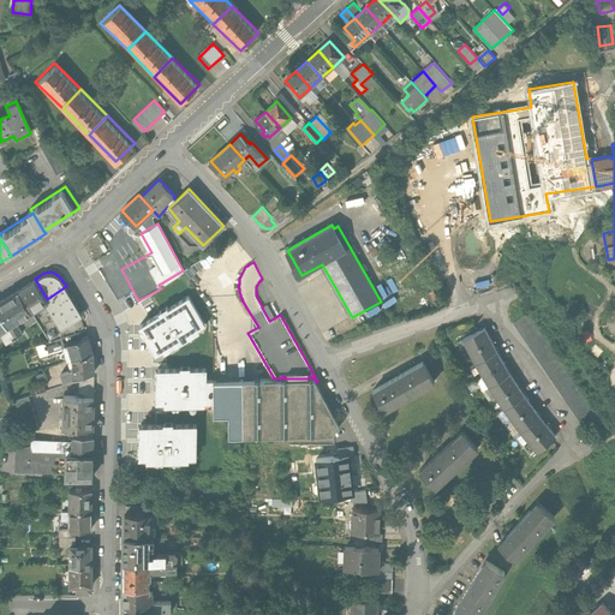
[(19,288),(31,309),(46,299),(47,299),(35,279),(19,288)]
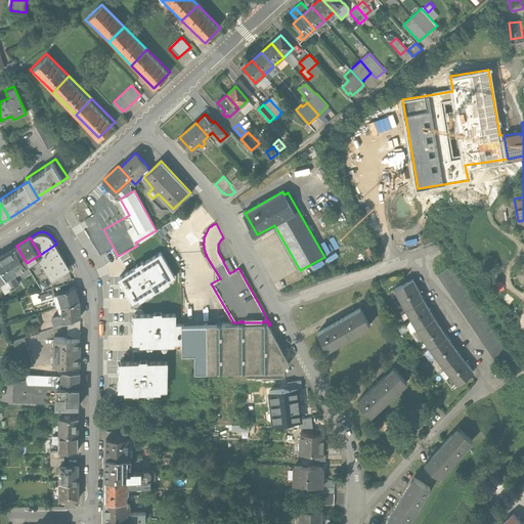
[(56,244),(40,255),(39,255),(43,261),(40,263),(42,266),(45,264),(53,278),(71,267),(56,244)]
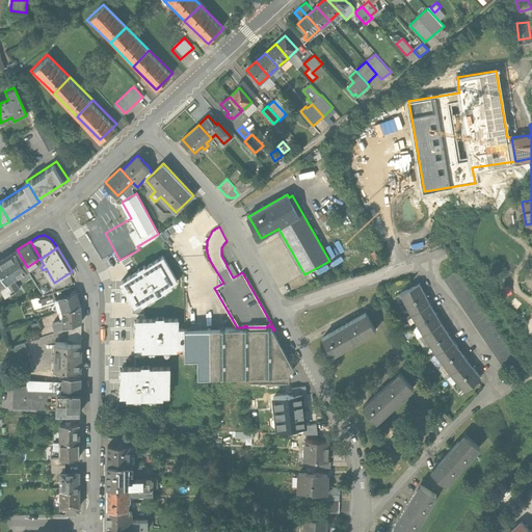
[(17,249),(0,259),(0,267),(14,289),(19,285),(16,278),(10,276),(19,272),(23,280),(32,274),(27,267),(17,249)]
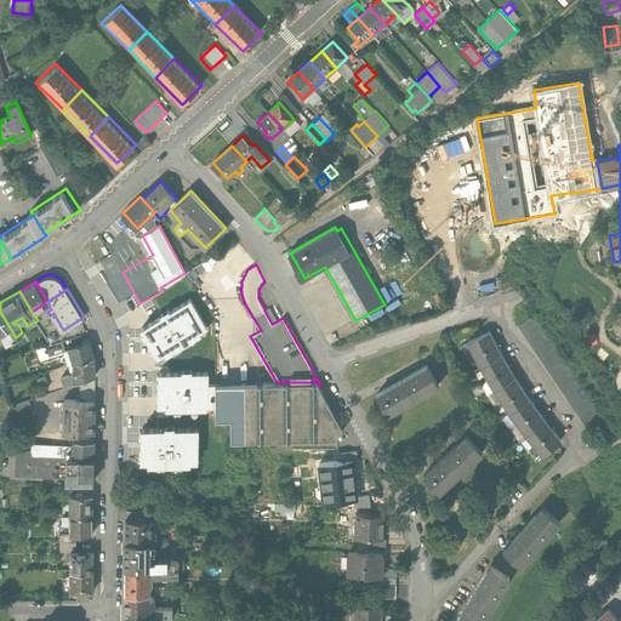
[(163,314),(142,326),(157,353),(165,349),(166,352),(199,332),(198,330),(205,325),(191,298),(170,311),(169,309),(161,313),(163,314)]
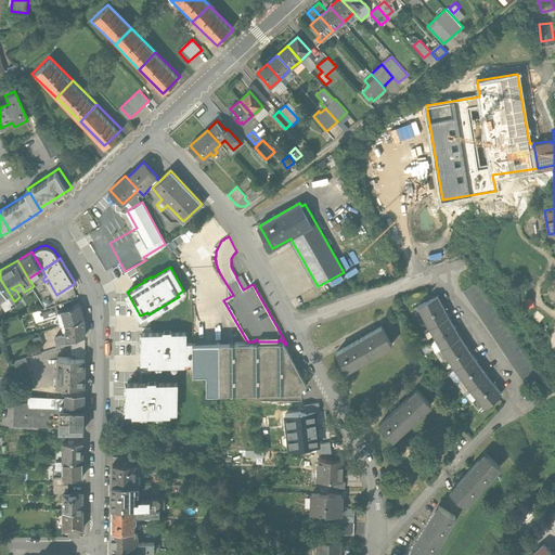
[(243,289),(247,287),(241,274),(236,276),(236,278),(243,289)]
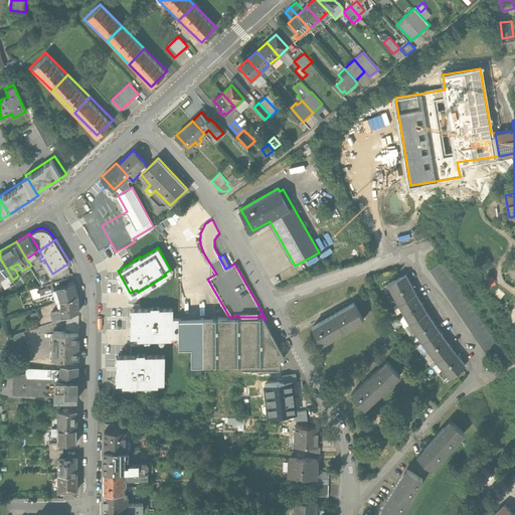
[(0,259),(0,274),(2,274),(2,278),(6,284),(13,280),(0,259)]
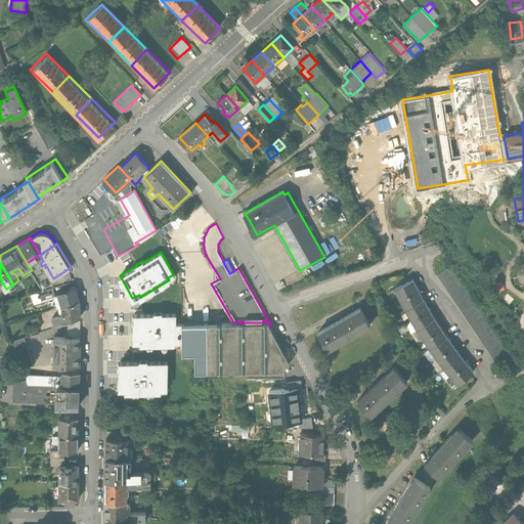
[(438,273),(467,316),(478,308),(449,266),(438,273)]
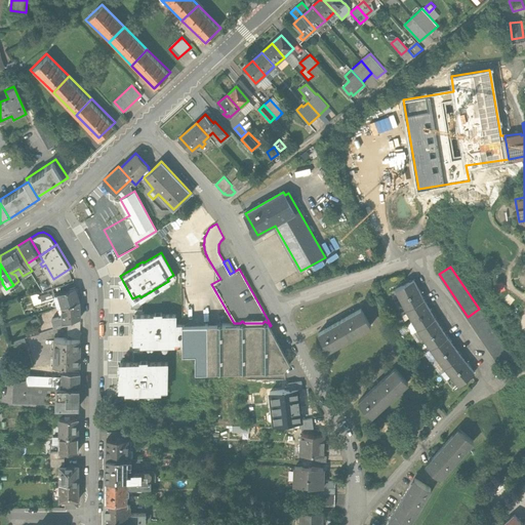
[(418,288),(413,279),(395,287),(401,298),(418,288)]
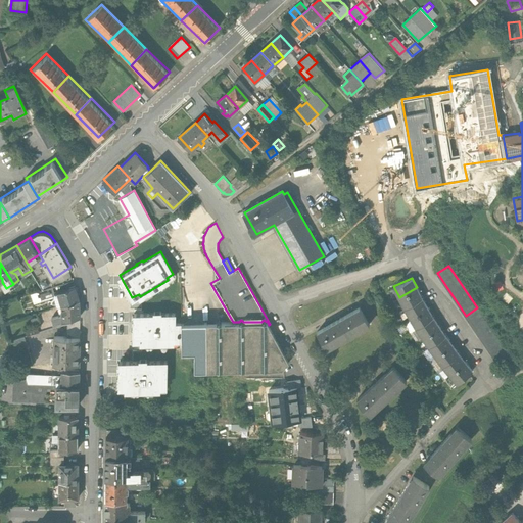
[(62,302),(80,297),(76,284),(58,289),(62,302)]
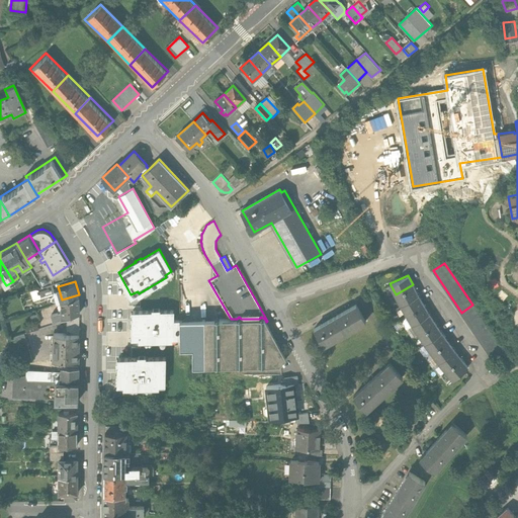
[(55,288),(53,282),(52,282),(42,285),(38,286),(41,296),(55,292),(54,289),(55,288)]
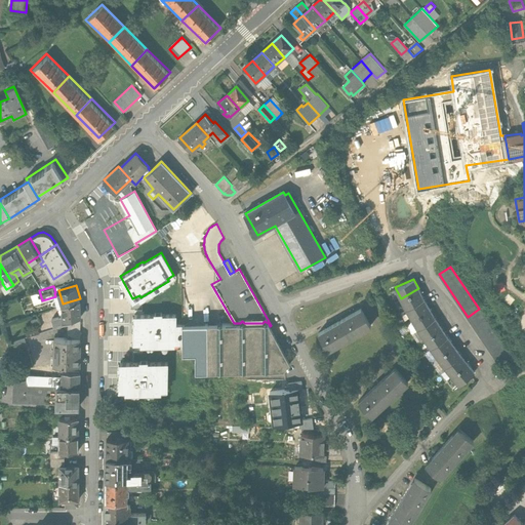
[(423,298),(418,288),(401,298),(406,309),(423,298)]
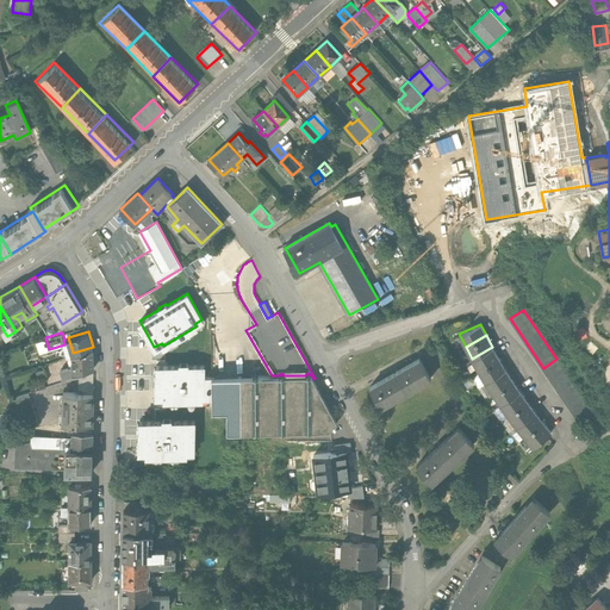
[(38,340),(42,350),(49,348),(44,337),(38,340)]
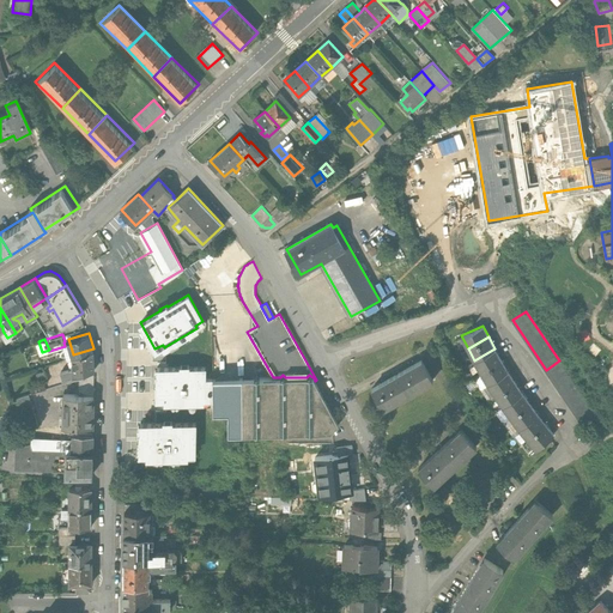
[(95,368),(93,349),(73,354),(73,366),(61,370),(62,377),(95,368)]
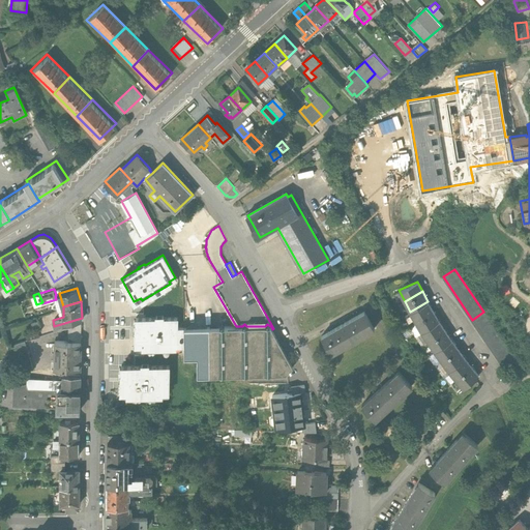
[(434,311),(428,301),(410,312),(416,321),(434,311)]
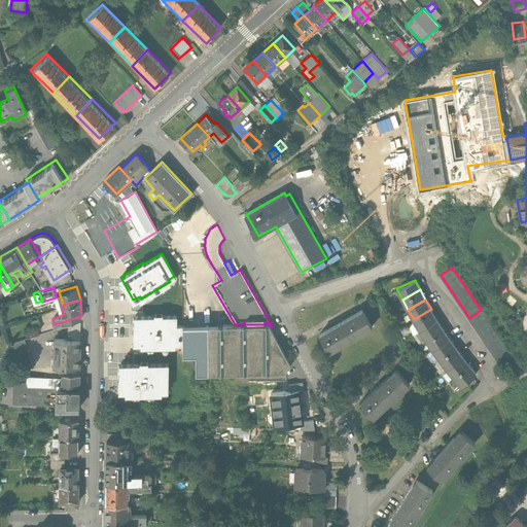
[(436,319),(431,309),(414,319),(419,329),(436,319)]
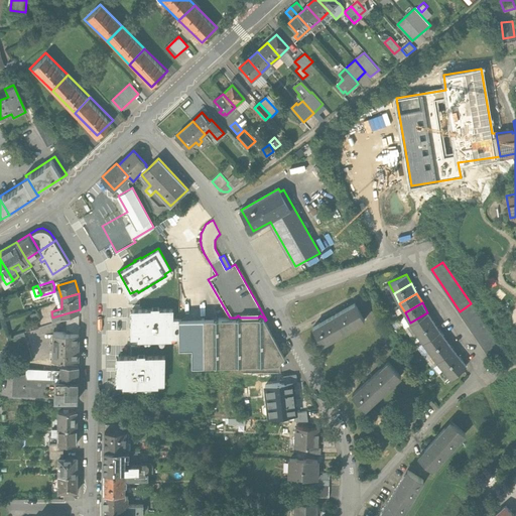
[(364,320),(355,303),(312,327),(321,344),(364,320)]
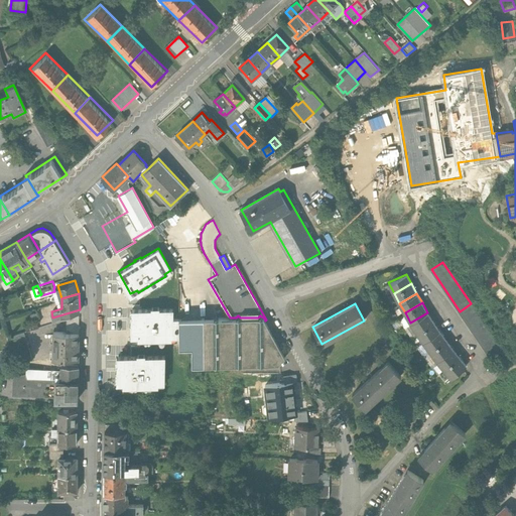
[(152,308),(132,308),(132,335),(139,335),(139,338),(170,338),(170,335),(178,335),(179,318),(172,318),(172,309),(158,309),(158,307),(152,307),(152,308)]
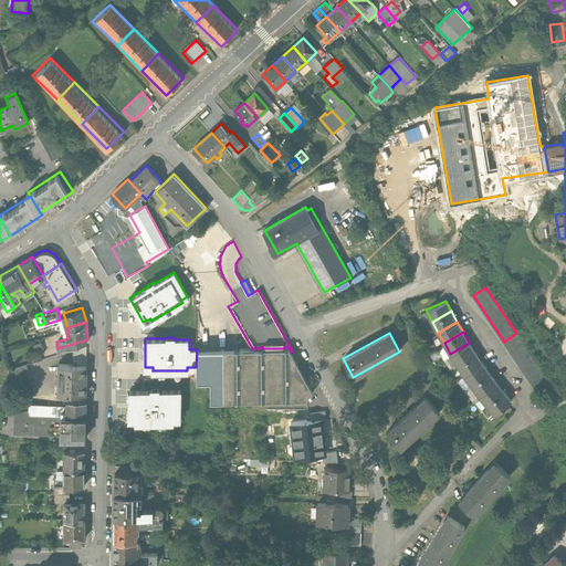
[(30,362),(42,358),(40,350),(44,349),(41,341),(33,344),(35,352),(28,355),(30,362)]
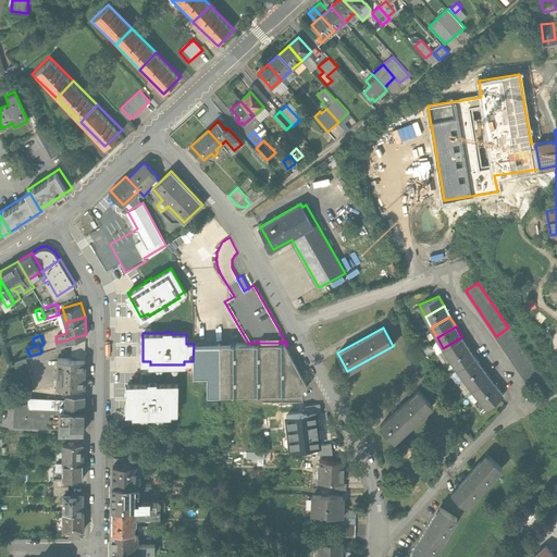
[(468,347),(461,337),(443,348),(449,358),(468,347)]
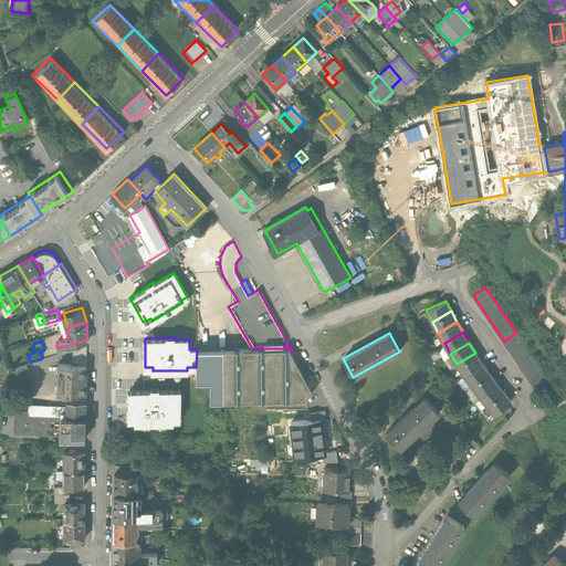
[(86,364),(87,345),(73,348),(73,363),(86,364)]
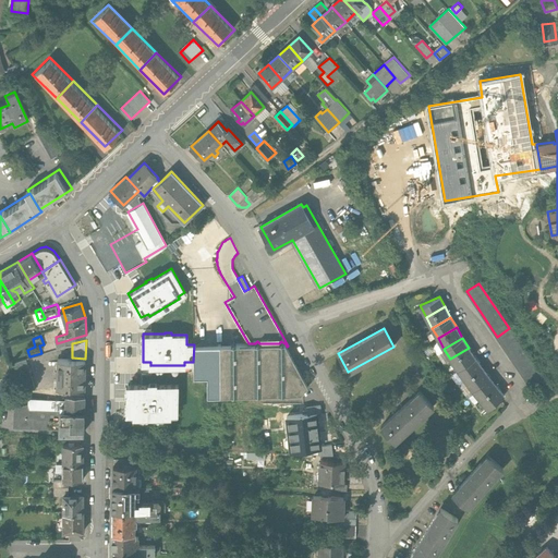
[(279,343),(259,343),(257,341),(255,343),(249,343),(235,344),(233,341),(231,344),(194,344),(193,362),(194,375),(207,375),(207,395),(301,393),(308,386),(287,347),(286,343),(284,343),(281,341),(279,343)]
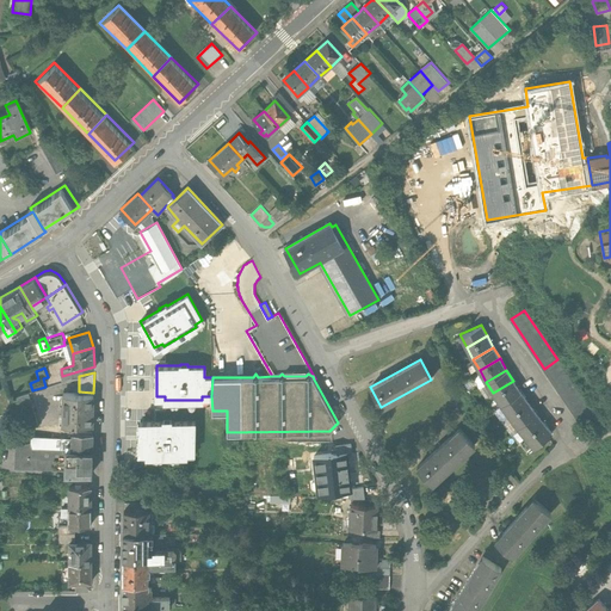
[(520,392),(513,381),(493,393),(500,405),(520,392)]
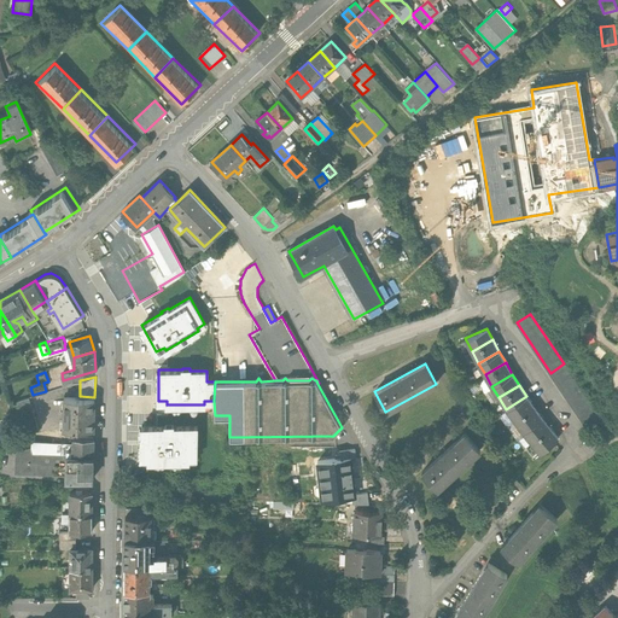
[(16,400),(25,433),(39,430),(29,396),(16,400)]
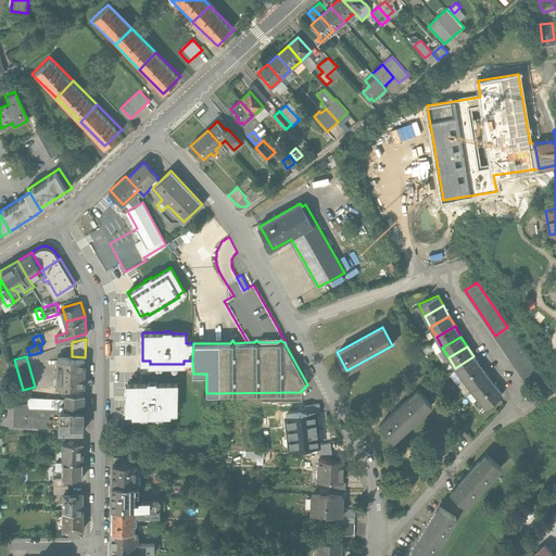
[(72,356),(58,356),(58,384),(85,386),(85,357),(72,356)]
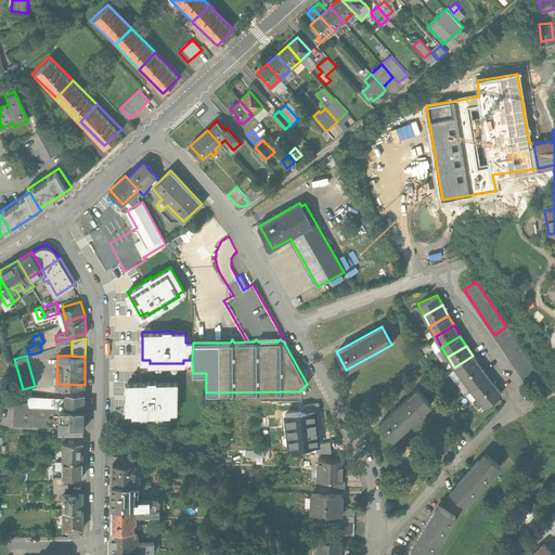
[(479,364),(473,356),(454,368),(462,377),(479,364)]
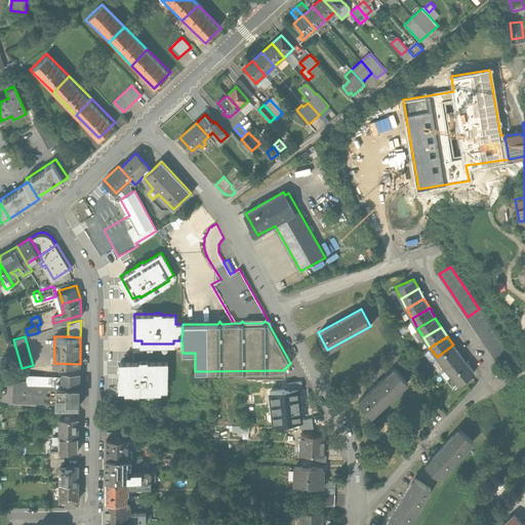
[(459,354),(453,345),(437,357),(444,366),(459,354)]
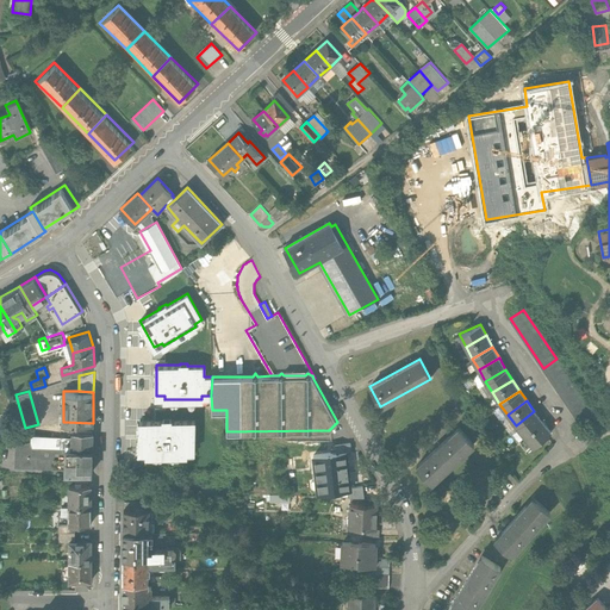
[(542,421),(534,411),(516,425),(524,436),(542,421)]
